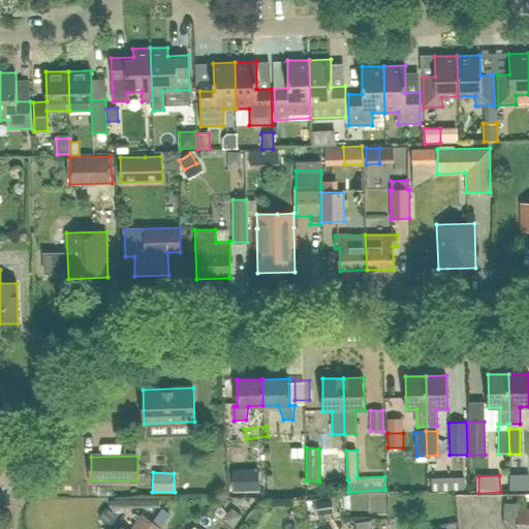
[(431,491),(464,490),(464,477),(431,477),(431,491)]
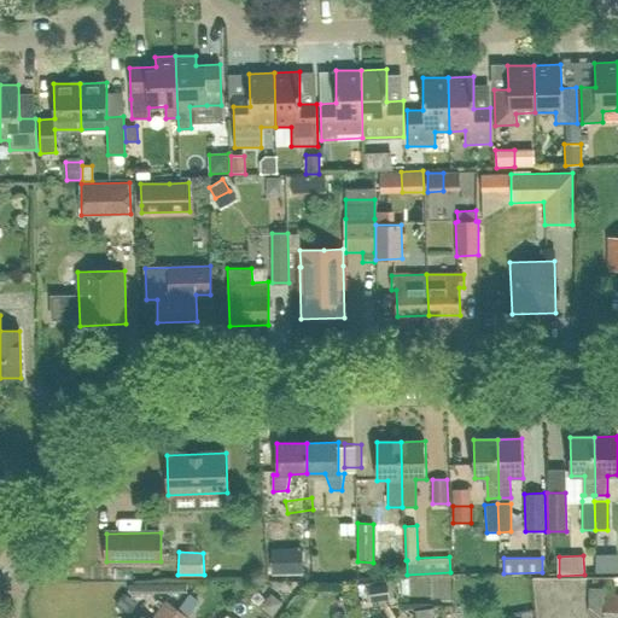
[(380,601),(378,577),(360,578),(362,602),(380,601)]
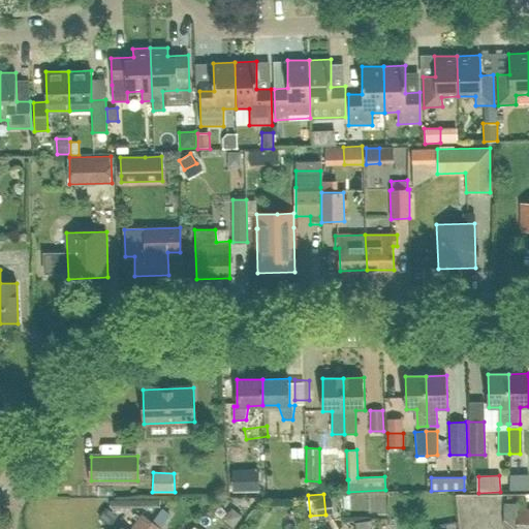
[(160,496),(139,497),(131,497),(132,507),(160,506),(160,496)]
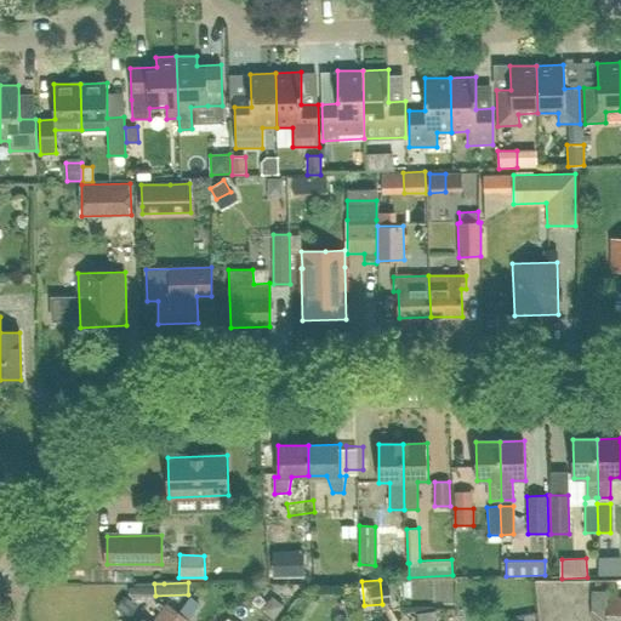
[(620,620),(620,591),(607,591),(607,620),(620,620)]
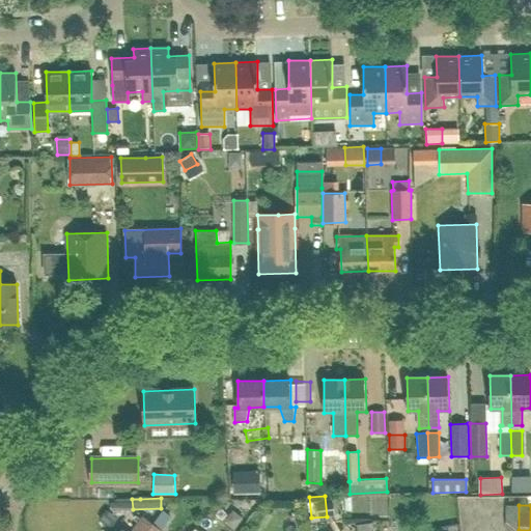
[(99,521),(110,529),(118,519),(107,510),(99,521)]
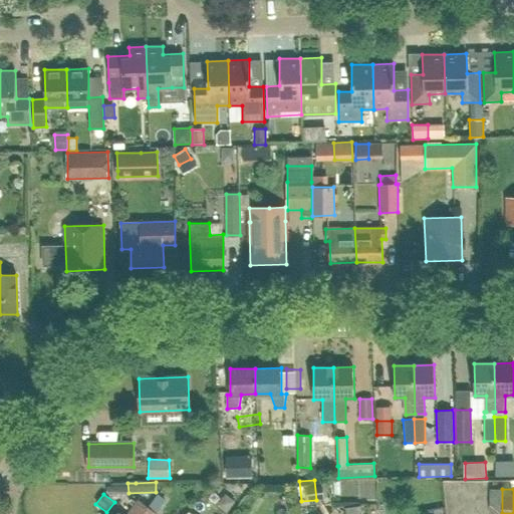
[(142,513),(148,506),(139,499),(127,513),(121,513),(119,512),(117,513),(142,513)]
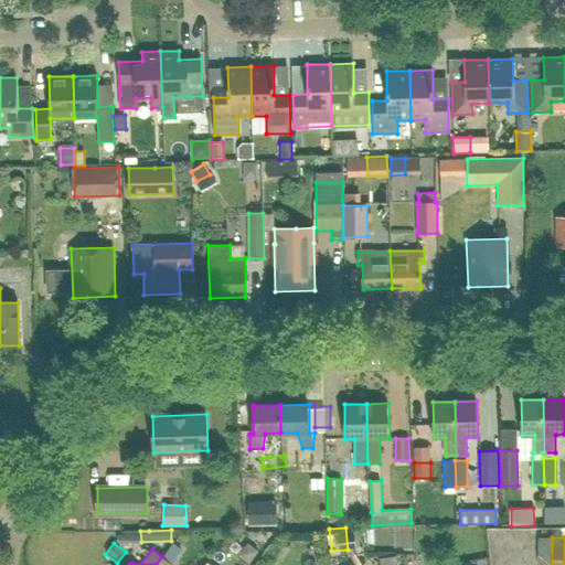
[(162,556),(172,563),(178,556),(168,548),(162,556)]
